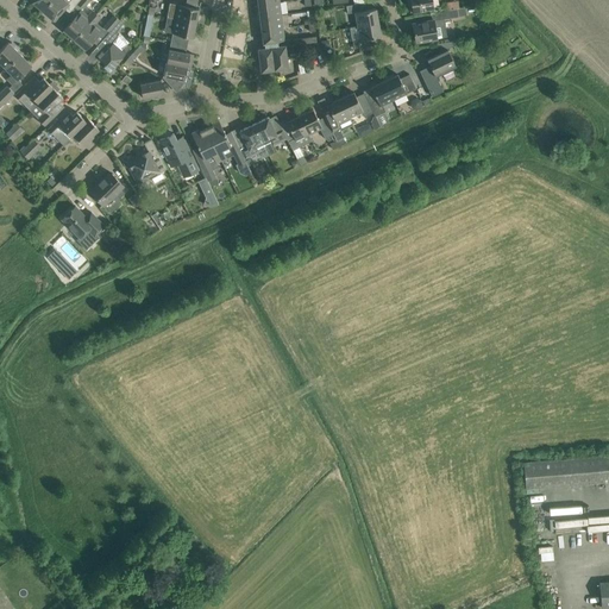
[(30,0),(42,11),(51,0),(30,0)]
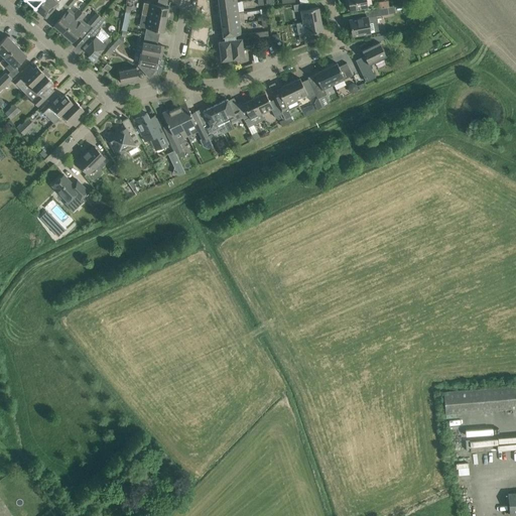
[(43,0),(35,9),(45,18),(54,8),(58,11),(68,0),(43,0)]
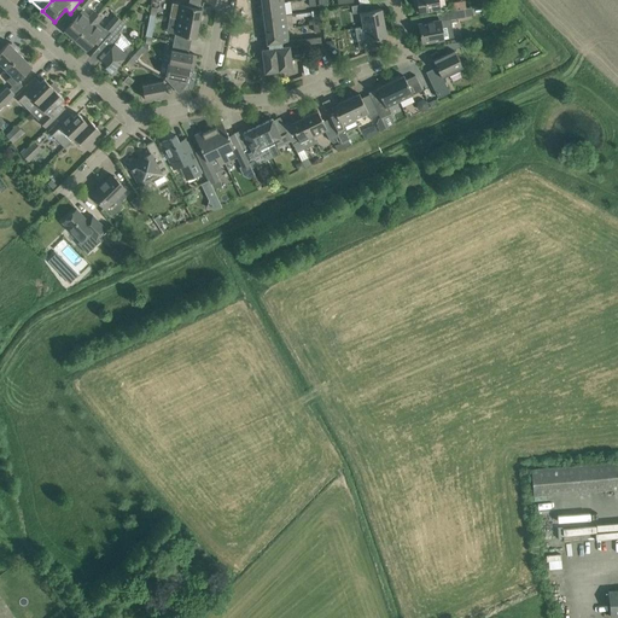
[(92,0),(81,0),(70,13),(79,4),(85,9),(92,0)]
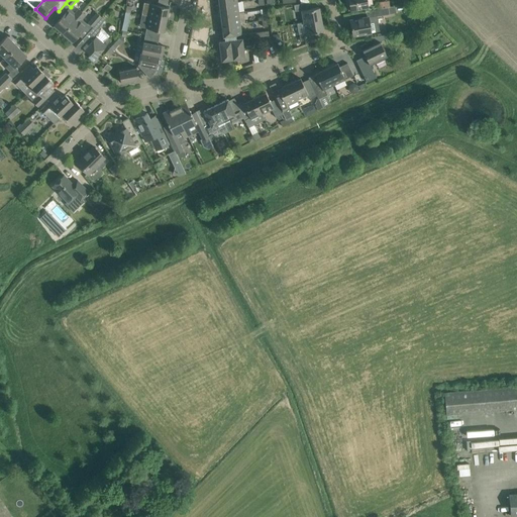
[(347,0),(350,10),(369,7),(367,0),(347,0)]
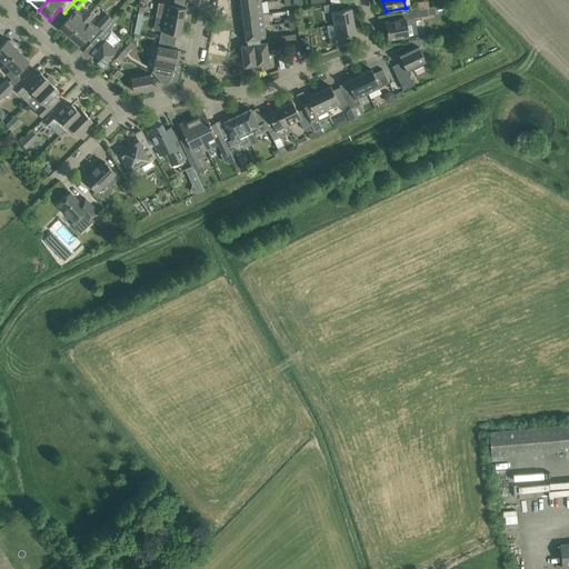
[(416,5),(409,6),(410,11),(429,8),(427,0),(425,0),(416,2),(416,5)]
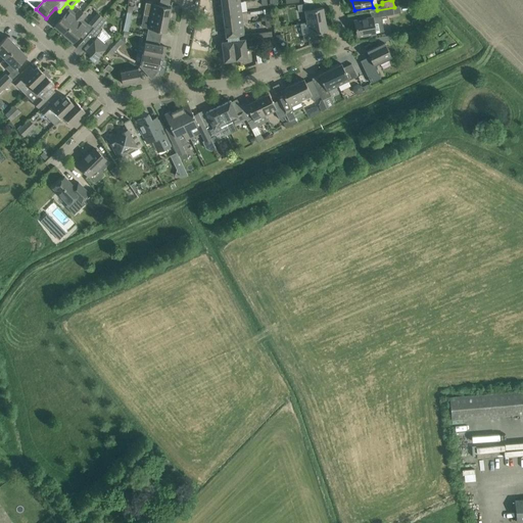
[(241,12),(239,2),(222,4),(223,15),(241,12)]
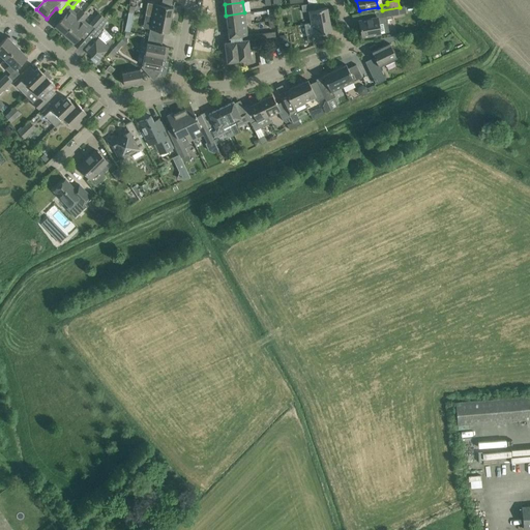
[(311,23),(329,20),(327,7),(316,9),(315,2),(308,4),(301,5),(302,11),(308,10),(311,23)]
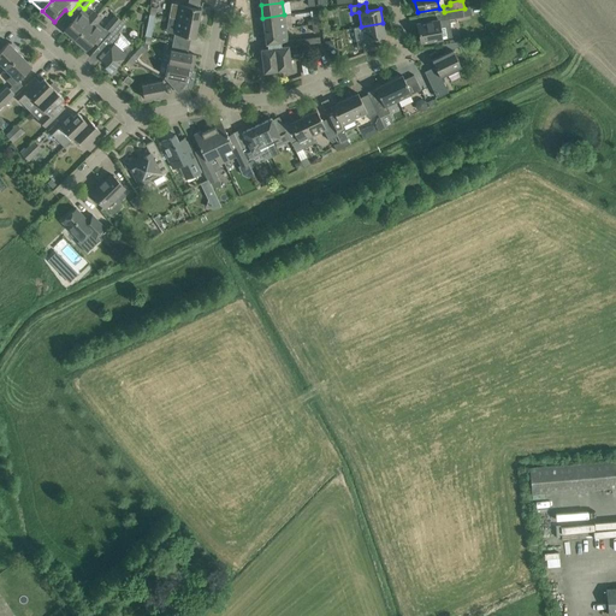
[(169,17),(177,18),(177,19),(197,23),(201,9),(179,5),(179,10),(177,9),(177,7),(171,6),(169,17)]
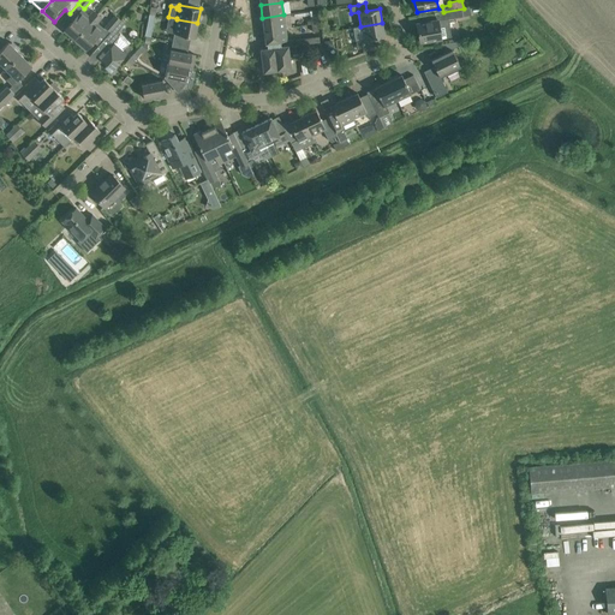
[(443,12),(437,13),(439,21),(448,18),(448,19),(469,16),(467,7),(464,9),(443,12)]
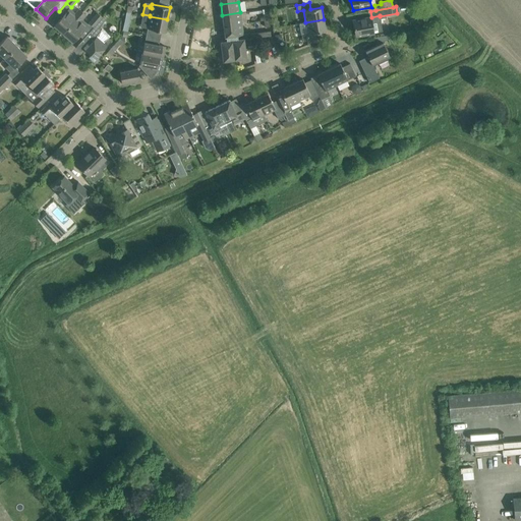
[(75,13),(69,9),(54,25),(63,34),(82,12),(79,9),(75,13)]
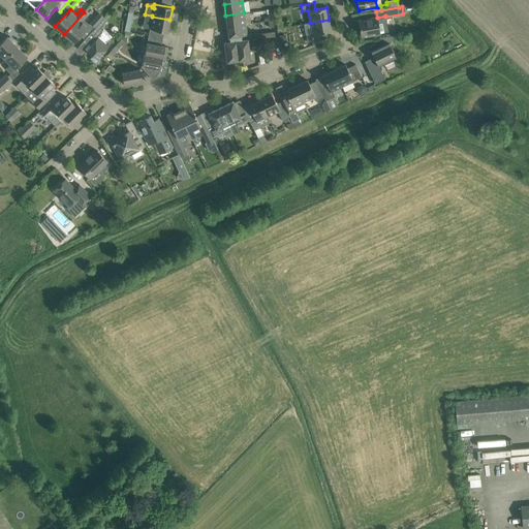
[(125,31),(130,32),(133,12),(128,11),(125,31)]
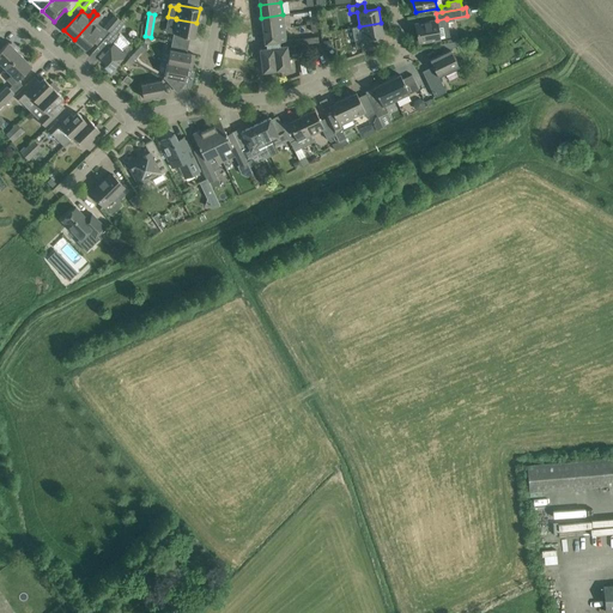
[(101,18),(97,14),(74,40),(85,49),(103,29),(96,23),(101,18)]
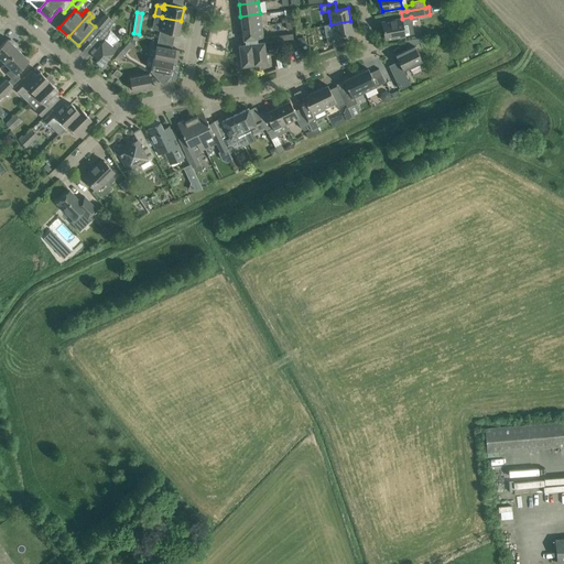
[(101,30),(110,19),(105,13),(96,24),(101,30)]
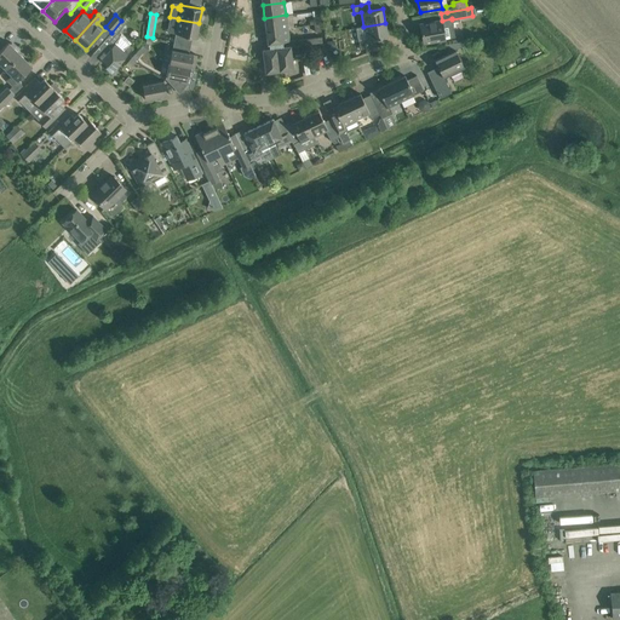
[(264,18),(267,30),(287,28),(286,15),(264,18)]
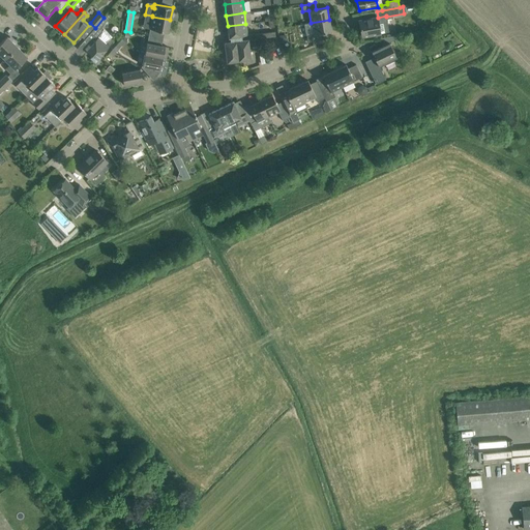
[(369,19),(359,21),(361,36),(389,32),(386,17),(386,16),(378,18),(369,19)]
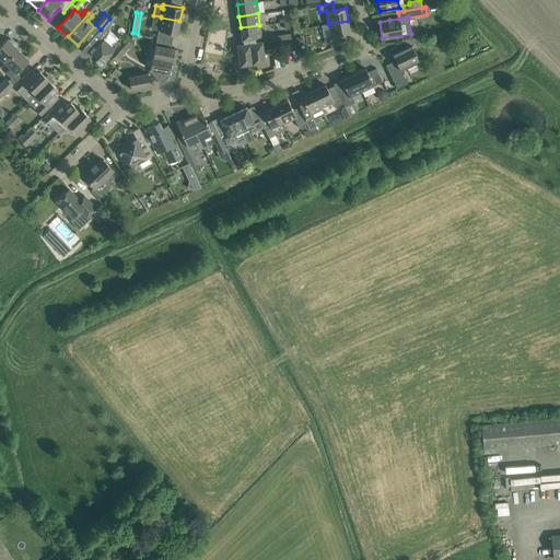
[(112,18),(109,19),(101,30),(89,44),(95,49),(91,54),(98,59),(96,62),(101,67),(120,44),(106,32),(111,24),(114,20),(112,18)]
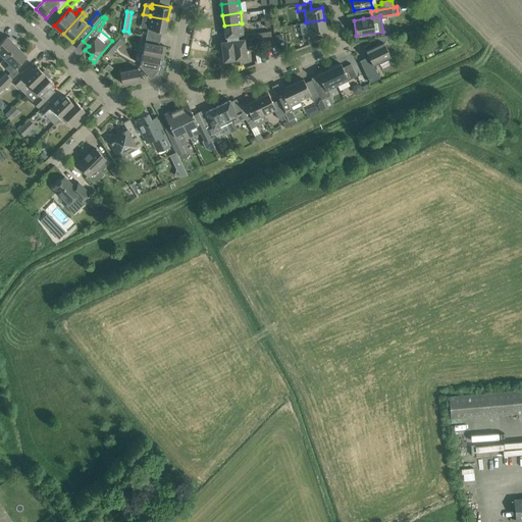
[(150,16),(148,29),(165,32),(167,19),(150,16)]
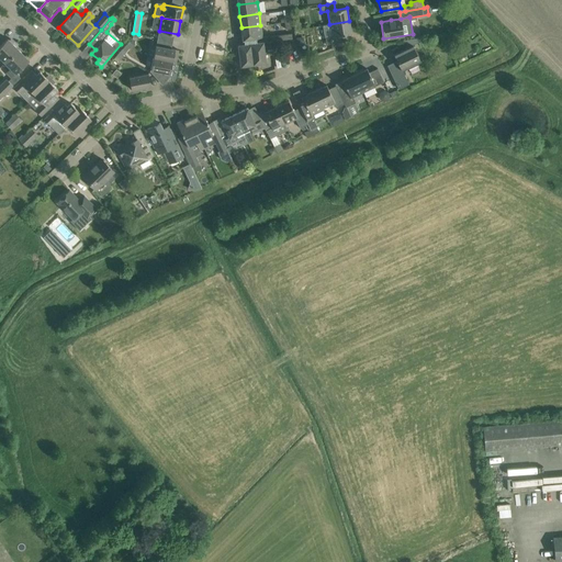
[(323,25),(326,45),(341,42),(340,35),(351,33),(349,21),(329,24),(323,25)]
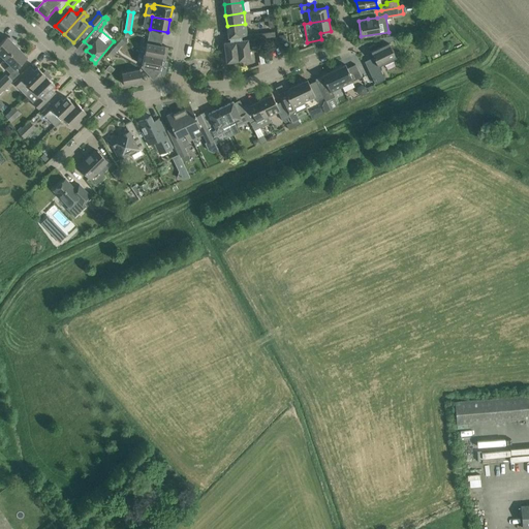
[(247,35),(245,24),(227,26),(228,37),(229,37),(229,41),(242,40),(241,36),(247,35)]
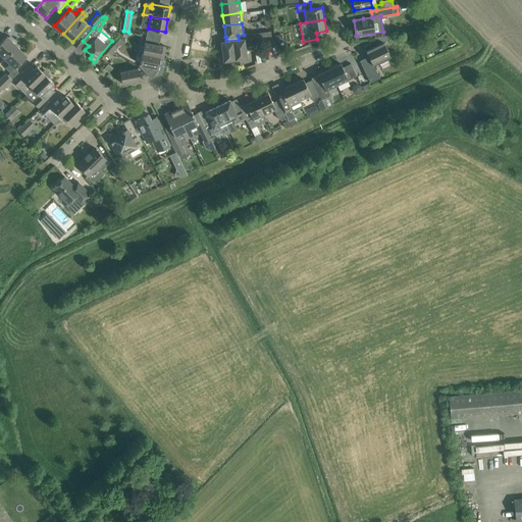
[(385,33),(375,38),(378,44),(389,39),(385,33)]
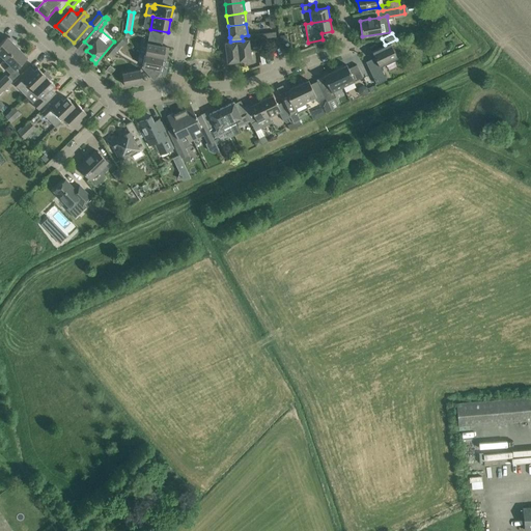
[(0,54),(4,59),(17,47),(7,36),(0,43),(0,54)]
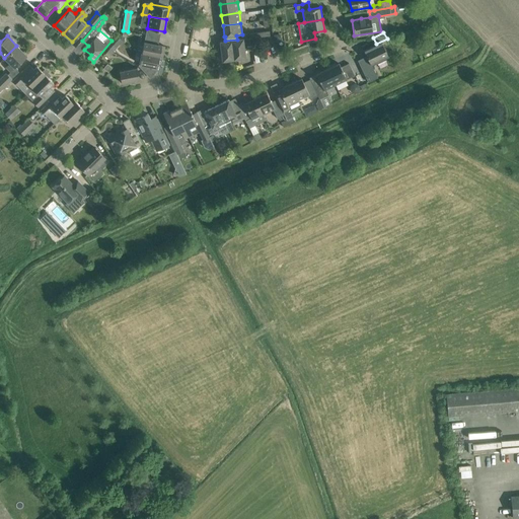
[(138,41),(136,52),(142,53),(159,57),(162,58),(163,53),(164,47),(161,46),(158,45),(149,43),(150,38),(145,36),(144,43),(138,41)]
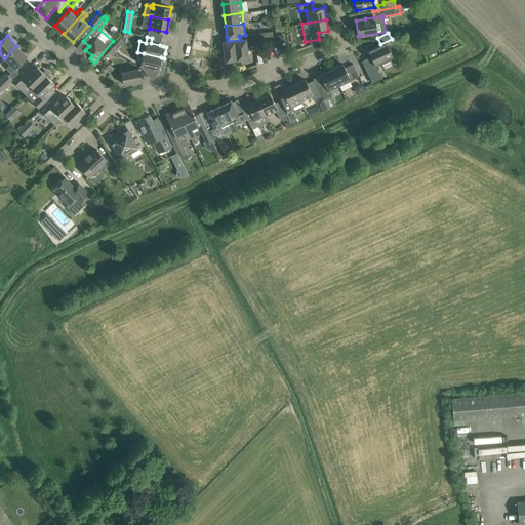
[(245,39),(240,40),(228,41),(223,42),(225,62),(248,58),(245,39)]
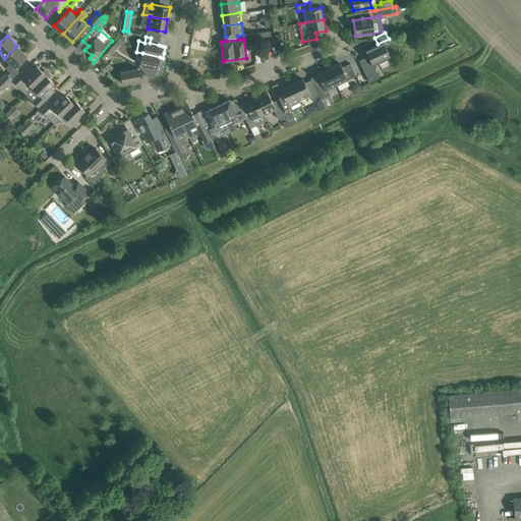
[(110,49),(113,52),(117,48),(119,45),(116,42),(110,49)]
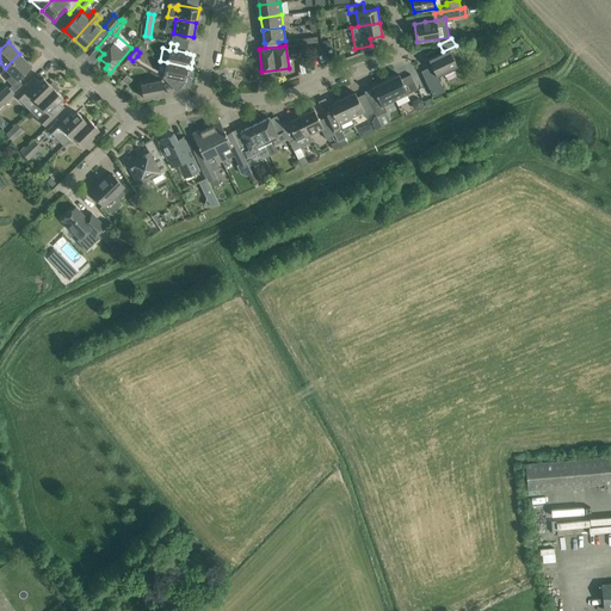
[(457,67),(449,49),(429,60),(431,66),(420,72),(433,97),(444,91),(437,76),(457,67)]
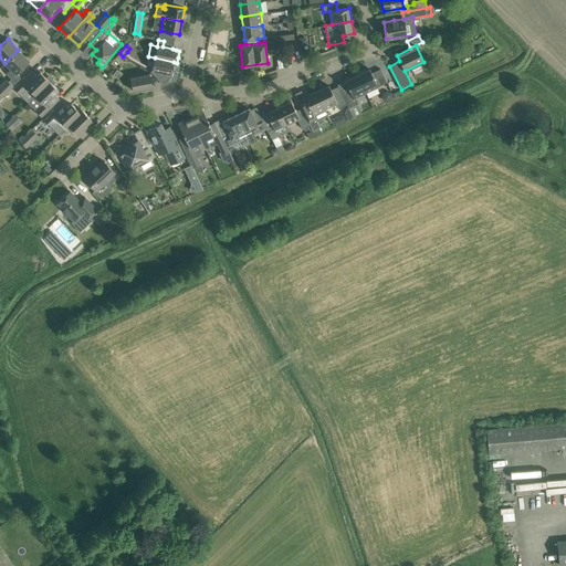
[(6,73),(11,79),(29,61),(18,50),(4,63),(10,69),(6,73)]
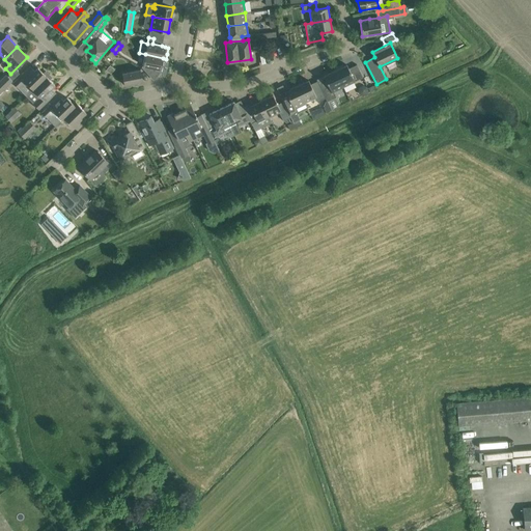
[(144,55),(142,65),(155,68),(155,72),(160,73),(163,58),(145,54),(144,55)]
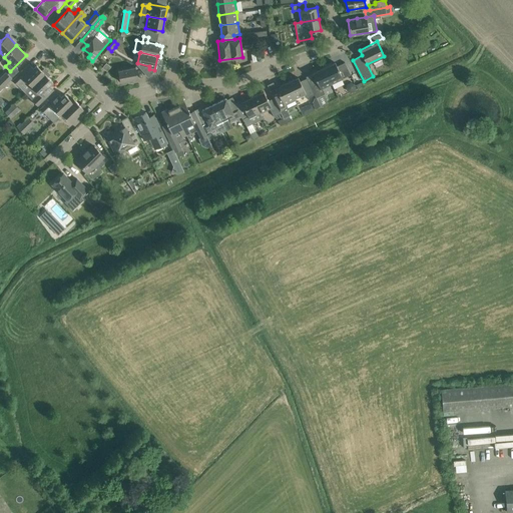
[(324,68),(332,84),(351,75),(345,62),(337,66),(335,63),(324,68)]
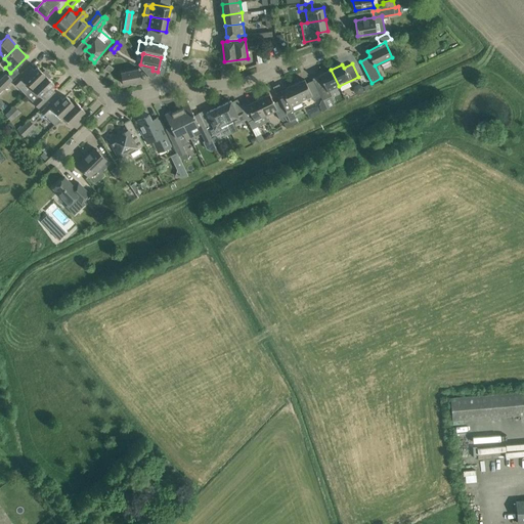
[(113,69),(108,64),(104,69),(108,73),(113,69)]
